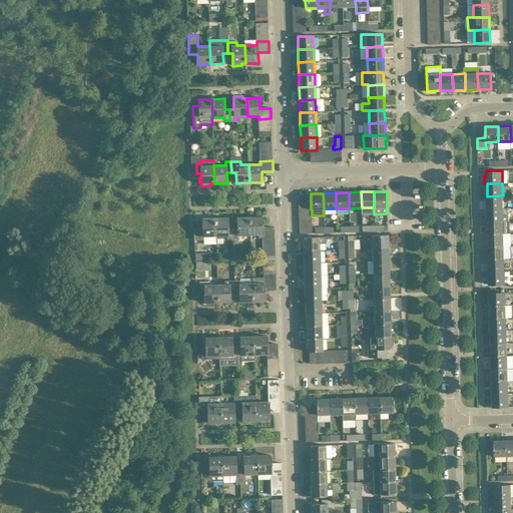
[(503,208),(503,195),(487,196),(487,208),(503,208)]
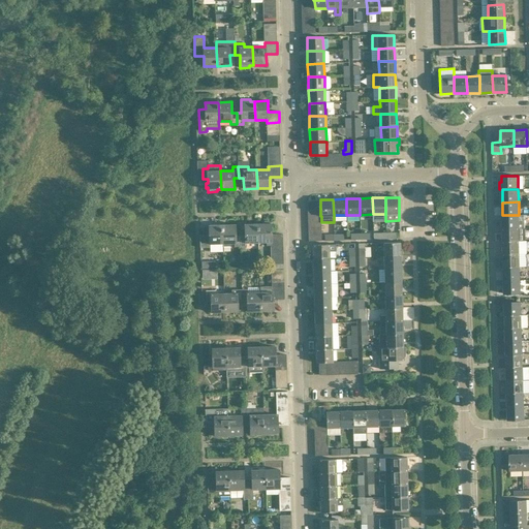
[(519,215),(502,215),(503,228),(520,228),(520,227),(525,227),(525,220),(525,215),(519,215)]
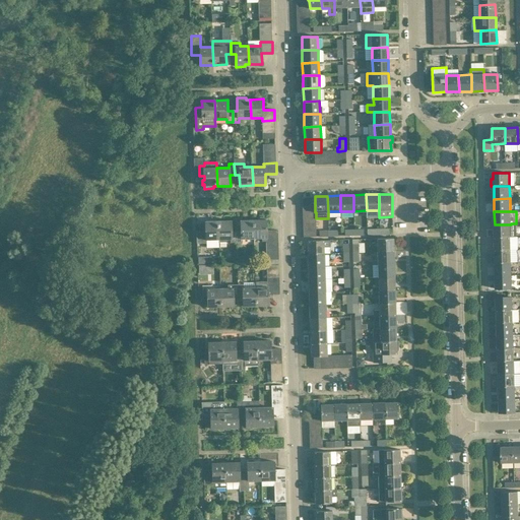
[(268,222),(267,221),(267,219),(266,219),(264,217),(260,217),(259,219),(258,219),(258,220),(254,220),(254,239),(262,239),(262,241),(266,241),(266,242),(278,241),(278,231),(267,231),(267,226),(268,225),(268,222)]
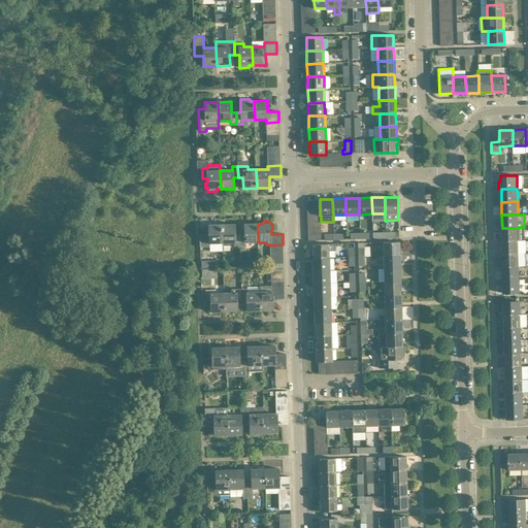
[(235,235),(235,224),(222,225),(222,243),(223,243),(223,245),(230,245),(231,244),(231,243),(234,243),(234,246),(240,246),(239,235),(235,235)]
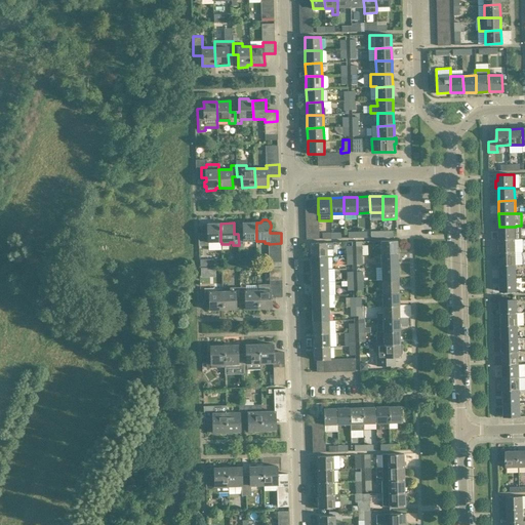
[(256,241),(256,223),(243,223),(243,234),(238,234),(239,245),(245,244),(245,241),(256,241)]
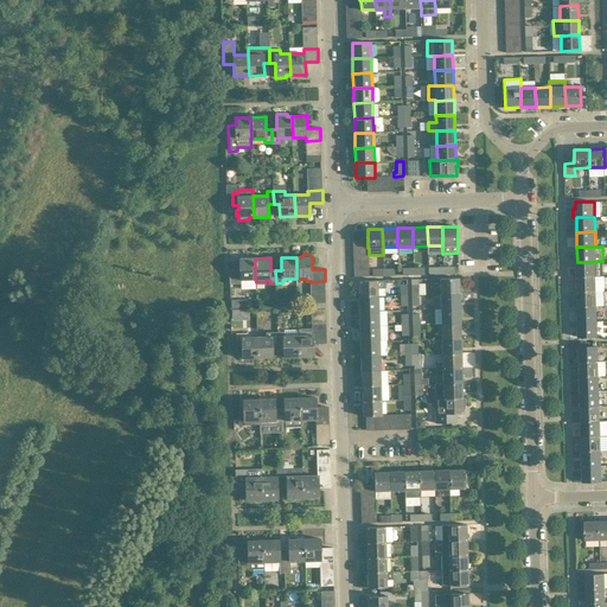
[(255,280),(255,259),(240,259),(240,260),(236,260),(232,263),(232,270),(229,270),(230,285),(242,285),(242,280),(255,280)]
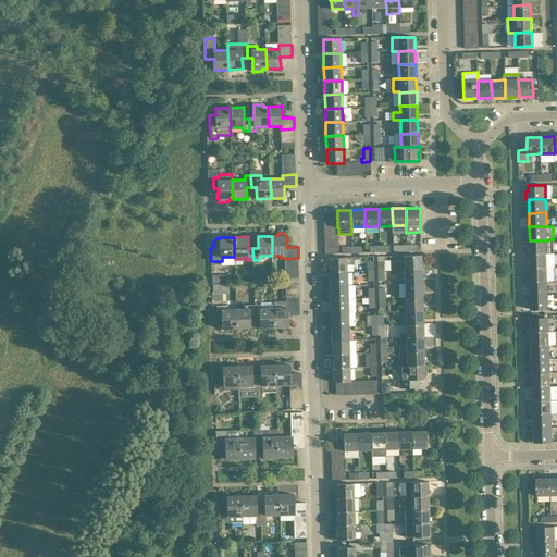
[(547,254),(547,240),(530,240),(530,255),(547,254)]
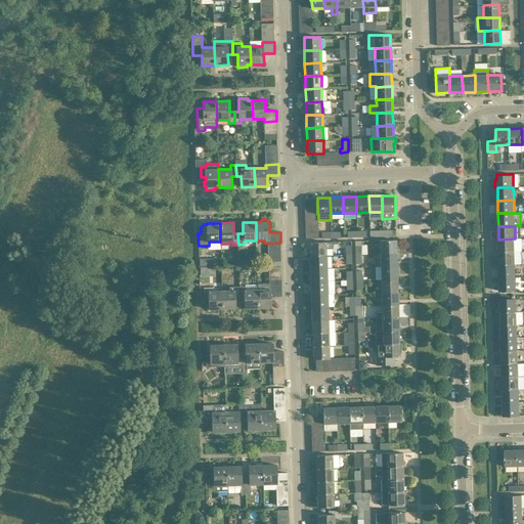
[(515,252),(515,238),(498,239),(499,252),(515,252)]
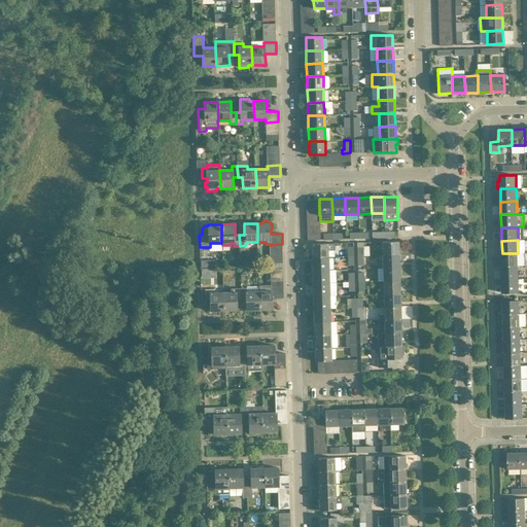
[(398,254),(398,241),(383,242),(383,255),(398,254)]
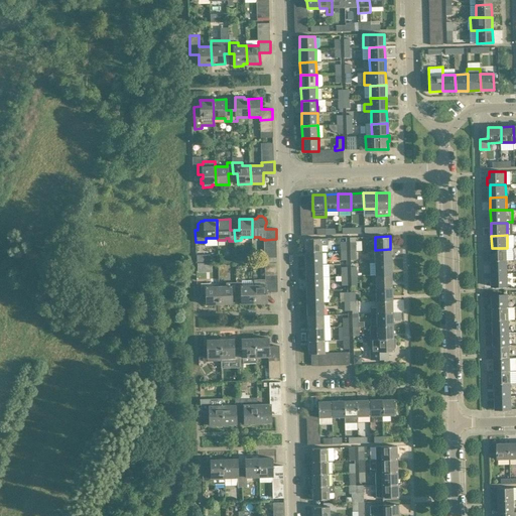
[(321,239),(306,239),(306,252),(321,252),(321,246),(328,246),(328,239),(321,239)]
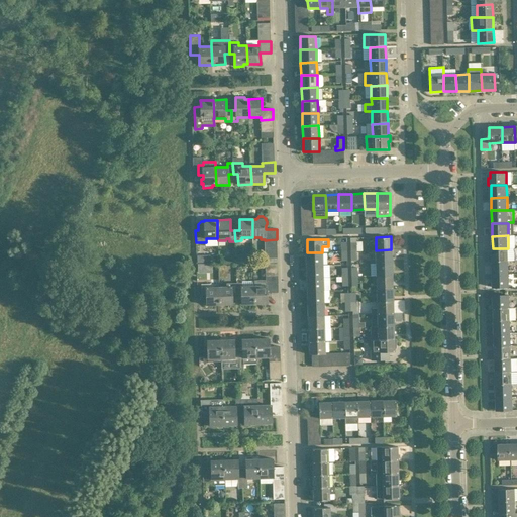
[(509,261),(508,248),(493,248),(493,262),(509,261)]
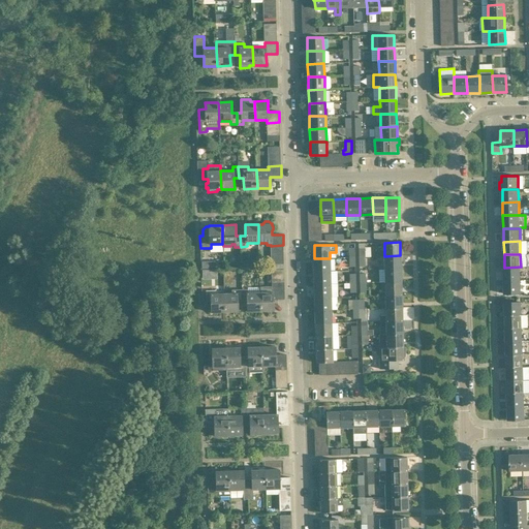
[(401,269),(400,255),(384,256),(384,269),(401,269)]
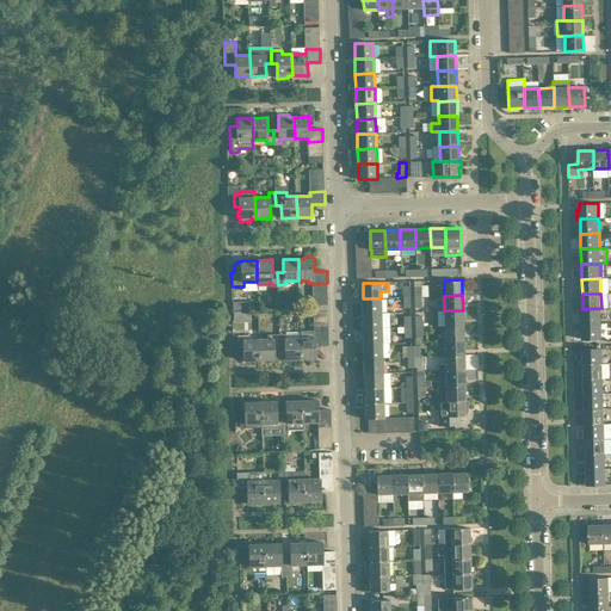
[(233,310),(244,309),(244,307),(235,298),(233,298),(233,310)]
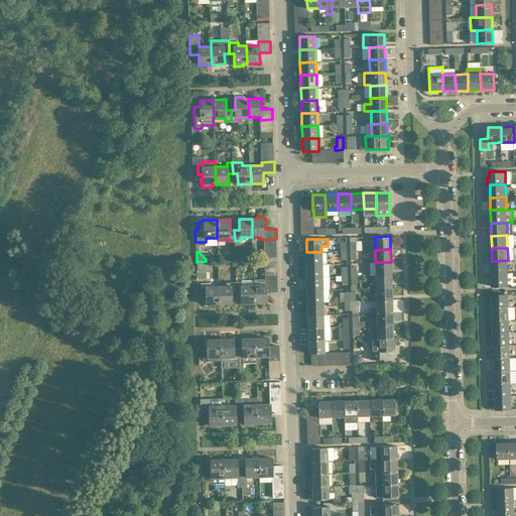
[(323,264),(321,252),(306,252),(306,264),(323,264)]
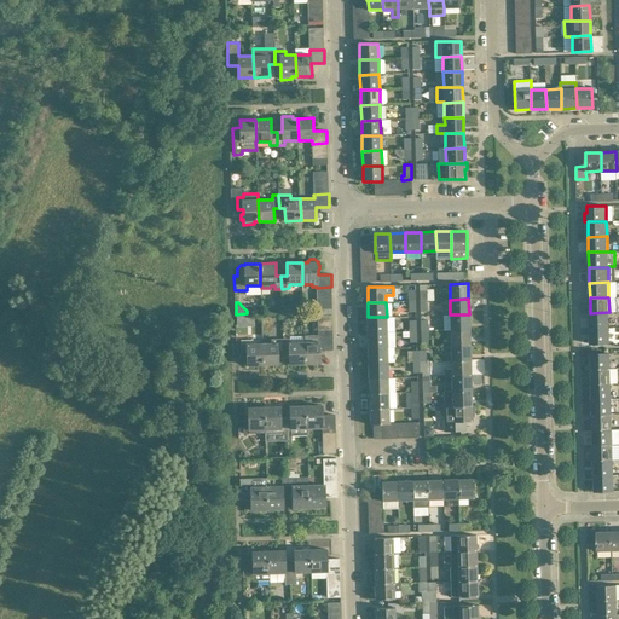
[(609,328),(609,312),(590,313),(590,329),(609,328)]
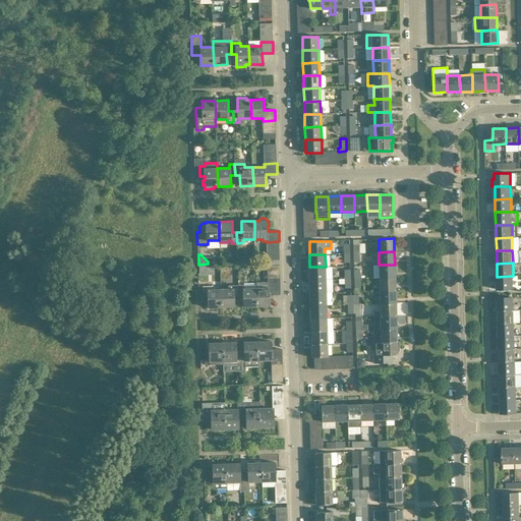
[(214,265),(199,265),(199,274),(214,273),(214,265)]
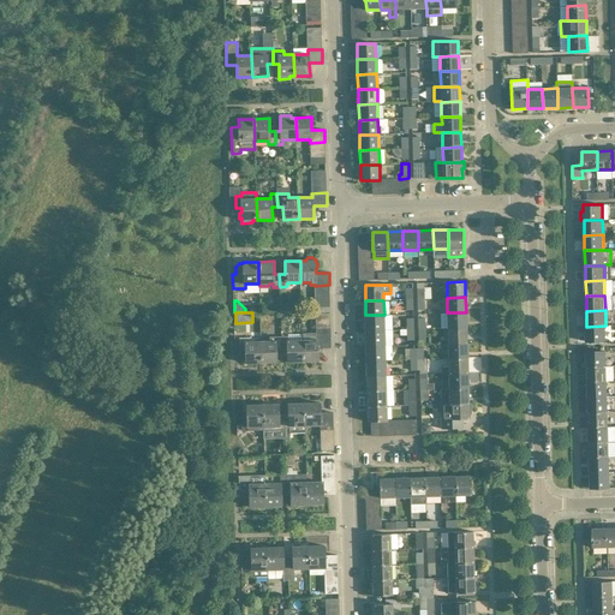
[(466,328),(466,312),(447,312),(448,328),(466,328)]
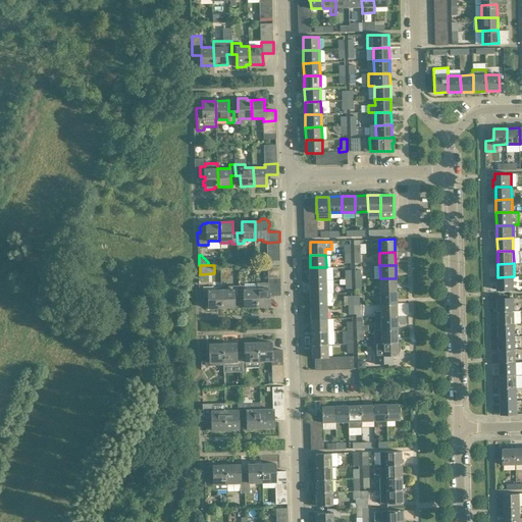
[(326,267),(310,267),(311,280),(326,280),(326,267)]
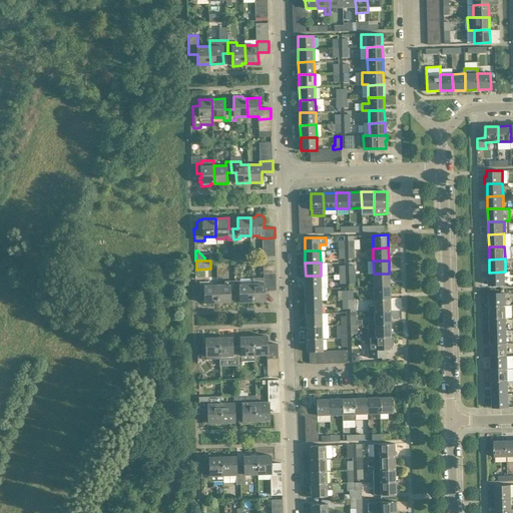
[(505,285),(505,272),(489,273),(490,285),(505,285)]
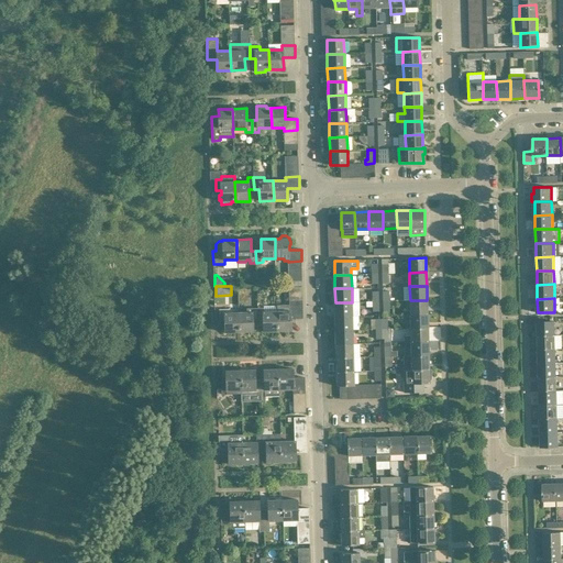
[(428,313),(427,300),(410,300),(410,315),(428,313)]
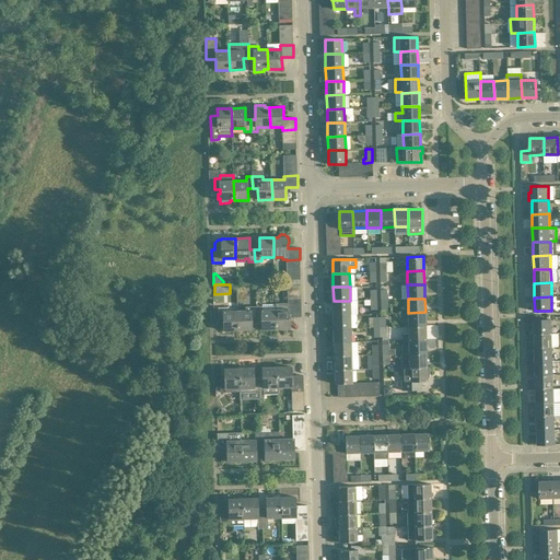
[(350,301),(334,301),(334,315),(351,314),(358,314),(358,300),(350,301)]
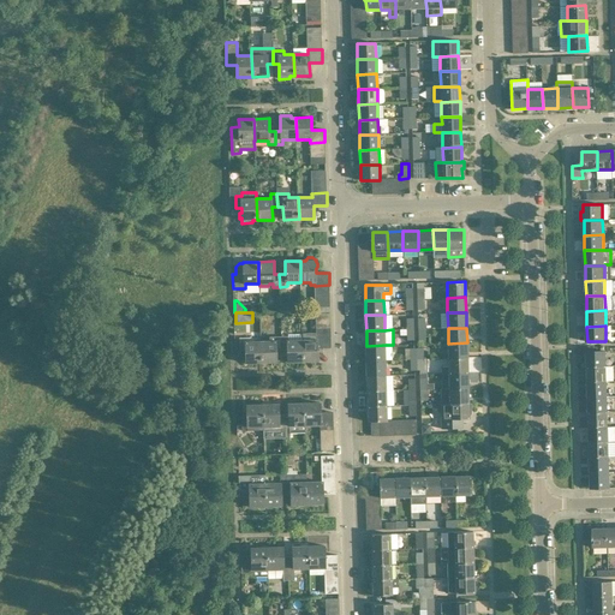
[(318,362),(318,348),(332,348),(332,335),(317,336),(317,340),(303,340),(304,362),(318,362)]
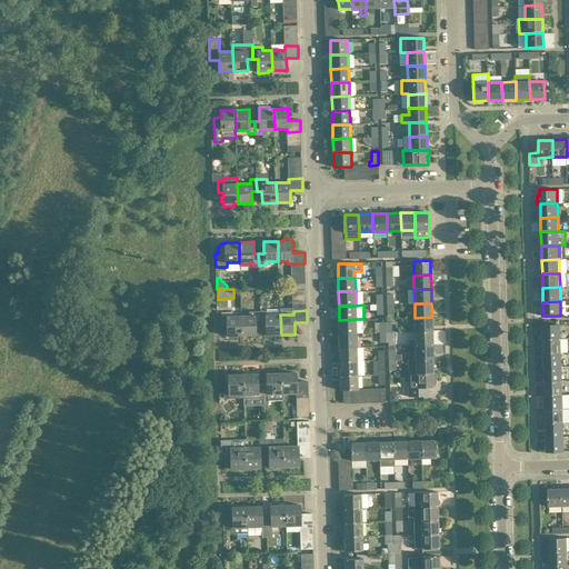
[(256,323),(261,323),(260,311),(250,312),(250,316),(241,316),(242,336),(257,336),(256,323)]
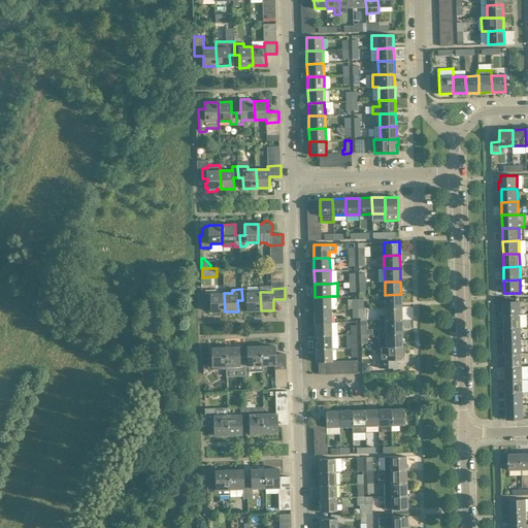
[(261,310),(260,292),(248,293),(248,289),(241,289),(242,300),(246,300),(248,310),(261,310)]
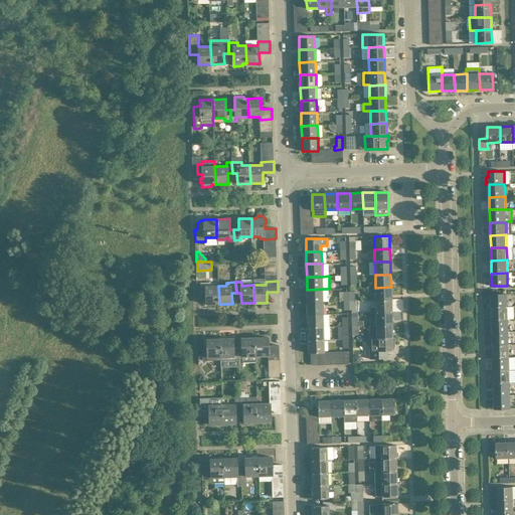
[(219,304),(218,286),(210,287),(210,283),(200,284),(201,294),(205,294),(206,305),(219,304)]
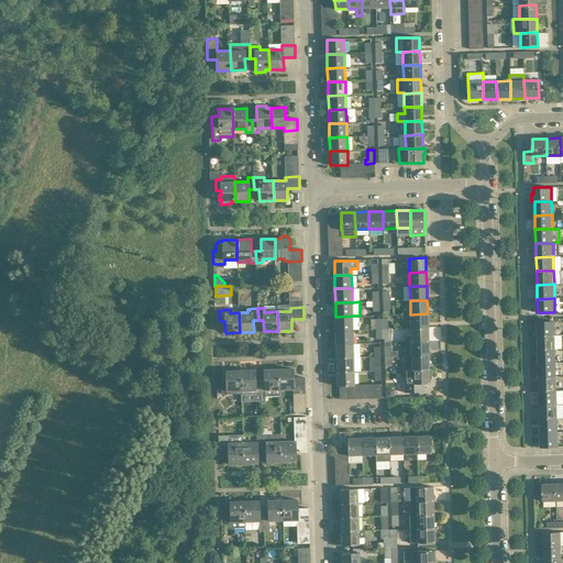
[(428,328),(428,313),(410,315),(411,328),(428,328)]
